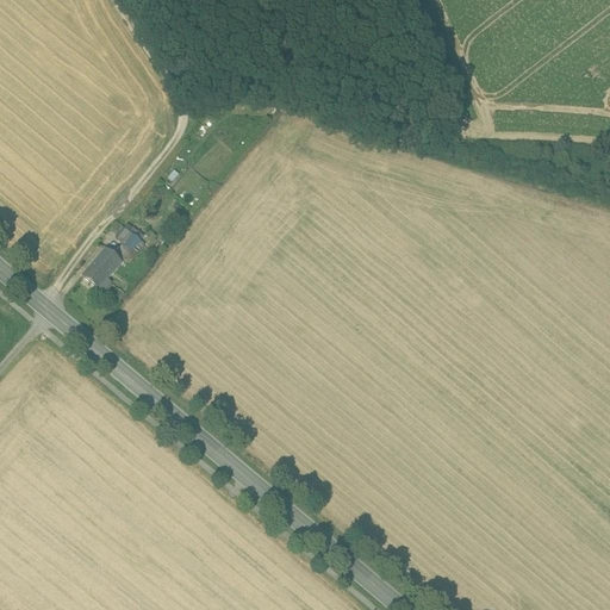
[(118,237),(125,228),(117,222),(110,231),(118,237)]
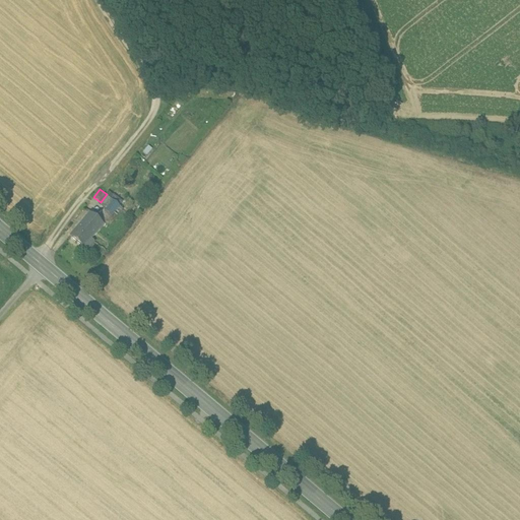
[(107,194),(120,204),(123,200),(110,190),(107,194)]
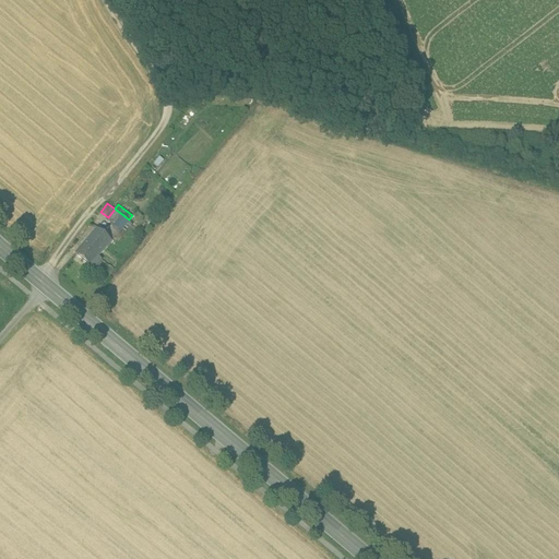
[(129,219),(115,209),(108,217),(114,222),(111,225),(119,232),(122,227),(129,219)]
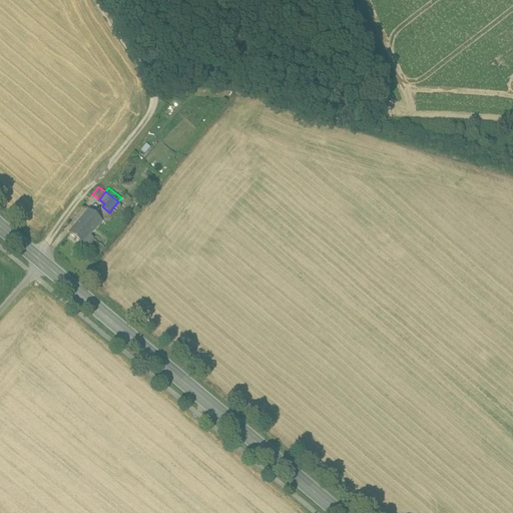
[(118,201),(112,208),(116,211),(122,204),(118,201)]
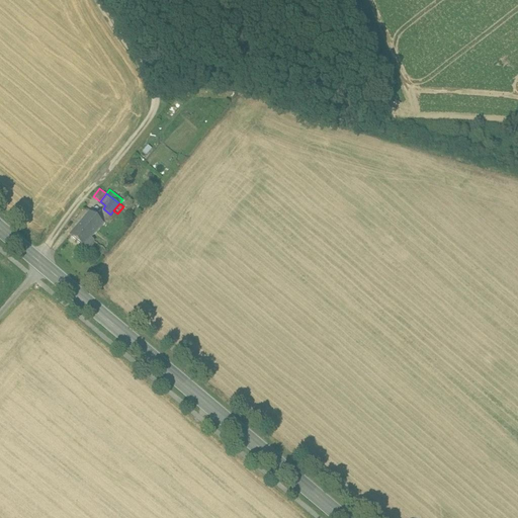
[(110,214),(103,208),(99,213),(106,220),(110,214)]
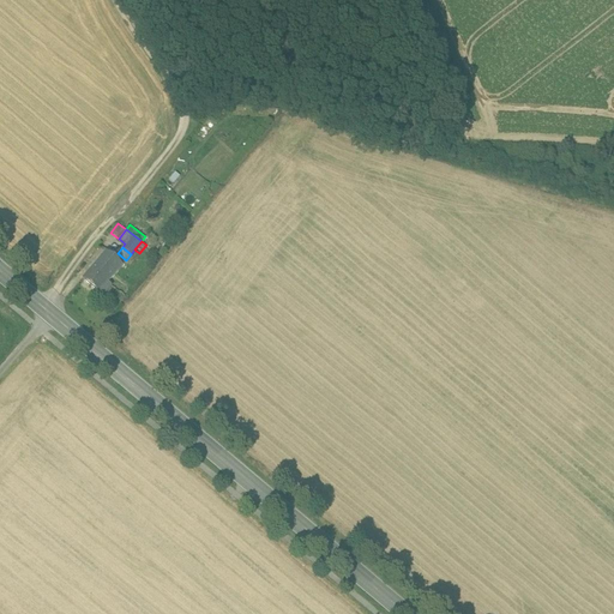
[(83,277),(100,290),(121,265),(104,251),(83,277)]
